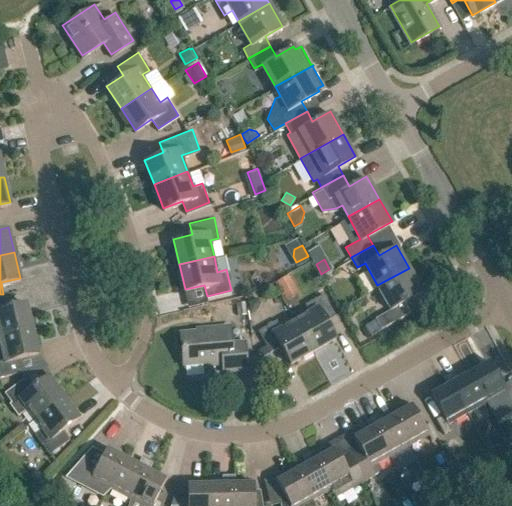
[(421,290),(409,268),(377,285),(390,308),(375,316),(381,326),(410,310),(404,300),(421,290)]
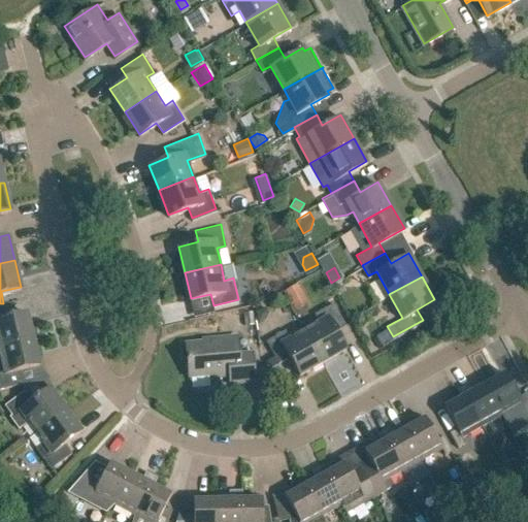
[(295,305),(307,299),(297,282),(285,288),(295,305)]
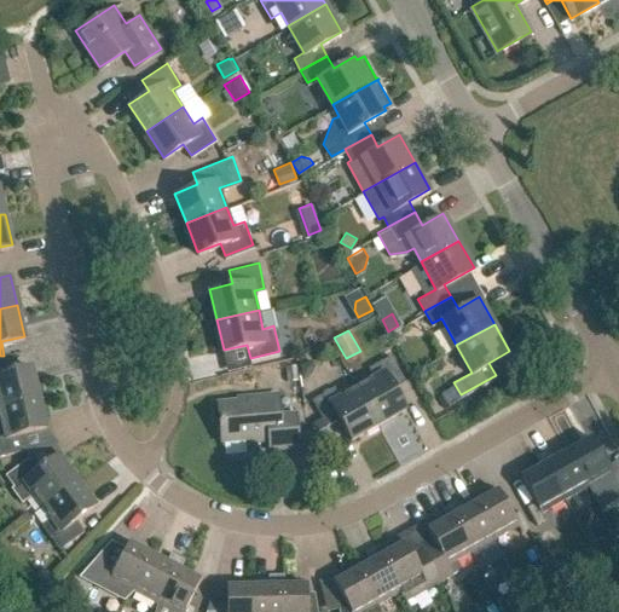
[(393,386),(405,379),(391,352),(369,365),(374,374),(357,384),(377,422),(405,406),(393,386)]
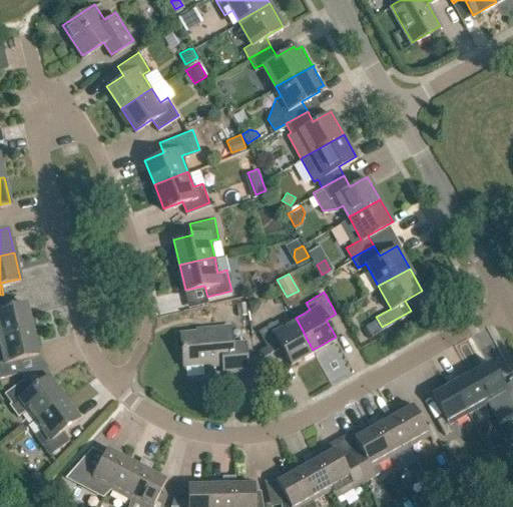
[(3,295),(0,295),(0,334),(32,327),(26,302),(6,307),(3,295)]
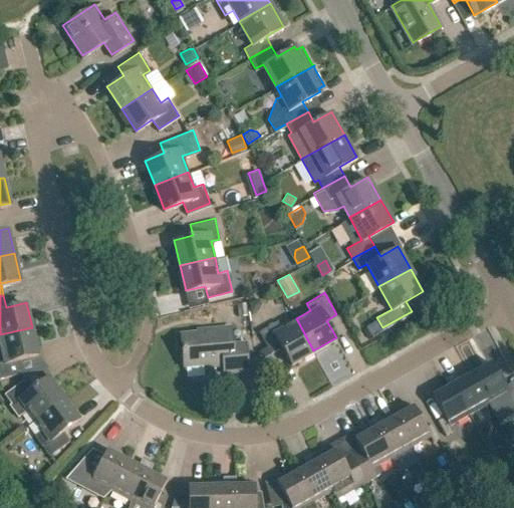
[(258,307),(261,302),(259,296),(248,299),(251,310),(258,307)]
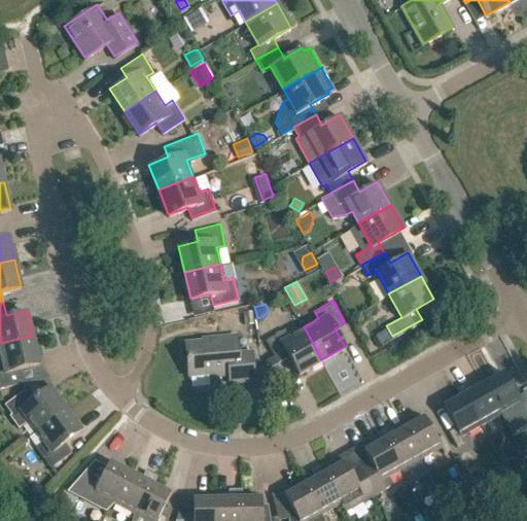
[(243,320),(252,320),(251,308),(242,309),(243,320)]
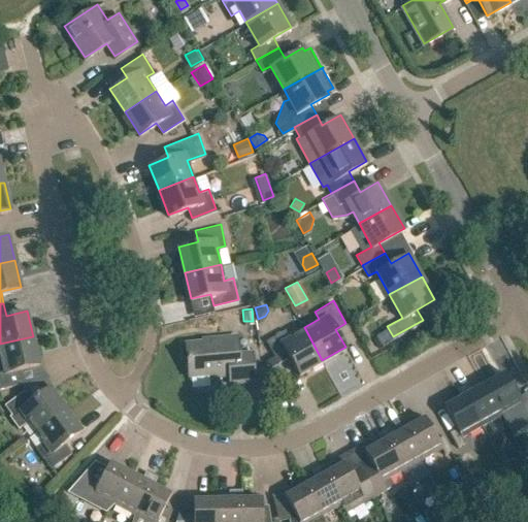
[(322,360),(304,327),(290,336),(285,328),(266,338),(278,361),(289,355),(299,372),(322,360)]
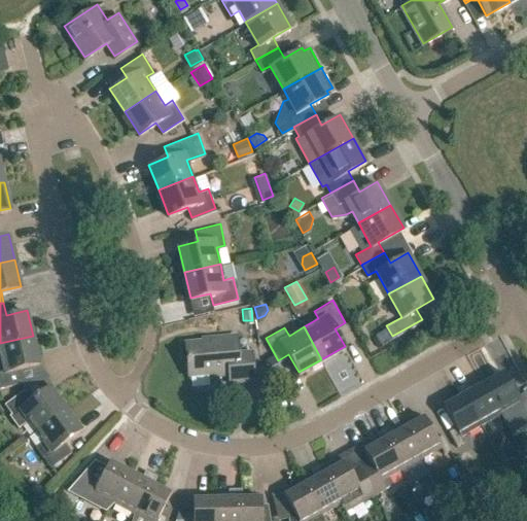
[(230,380),(254,377),(251,349),(238,350),(236,334),(203,337),(203,339),(185,341),(188,373),(211,371),(212,373),(229,372),(230,380)]
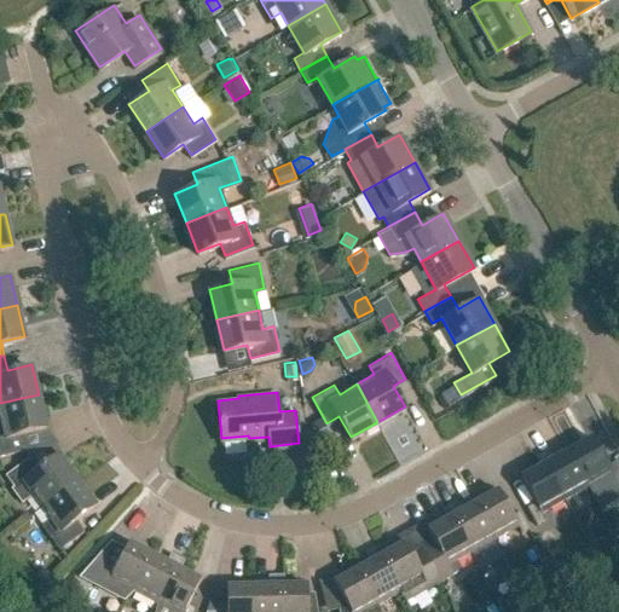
[(0,403),(0,452),(25,446),(22,431),(46,426),(39,394),(0,403)]
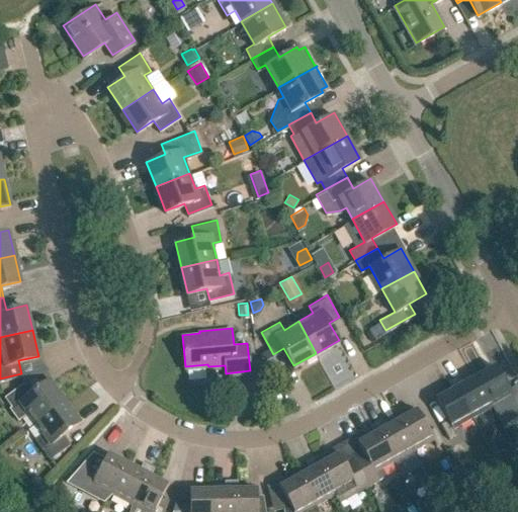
[(321,360),(331,382),(352,372),(342,350),(321,360)]
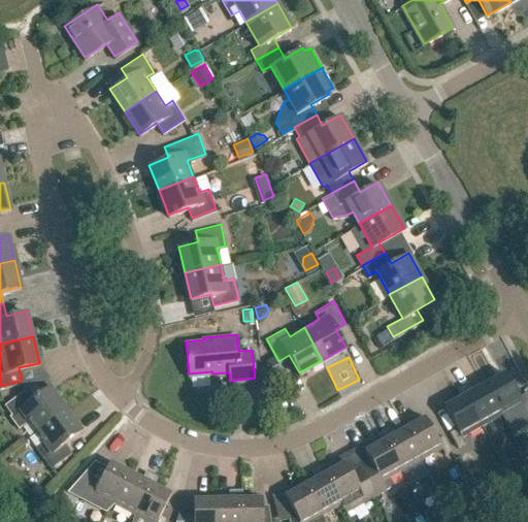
[(504,369),(484,382),(501,413),(513,405),(519,417),(526,419),(527,418),(527,396),(526,393),(520,397),(504,369)]
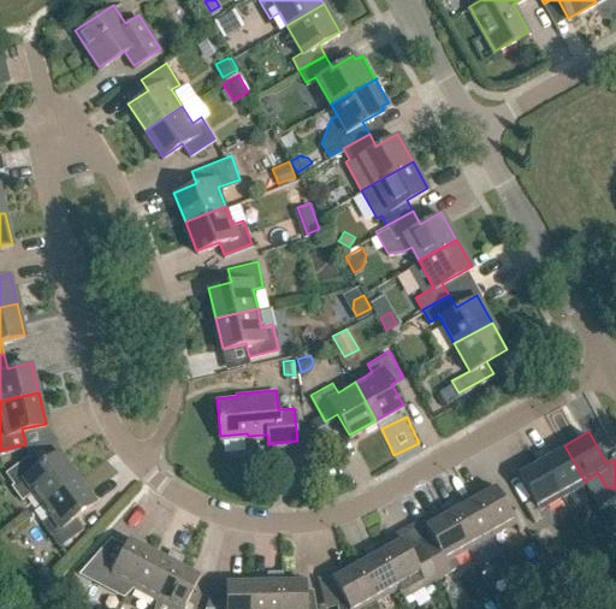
[(562,495),(585,482),(564,445),(551,453),(546,444),(533,451),(538,460),(542,459),(562,495)]
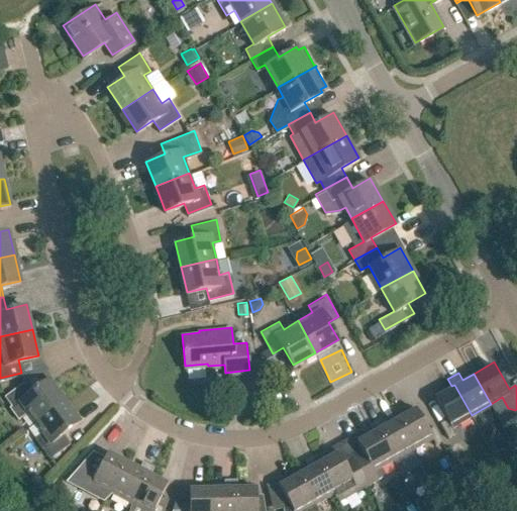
[(35,420),(64,399),(48,378),(32,390),(24,379),(4,394),(11,403),(9,405),(17,417),(27,410),(35,420)]
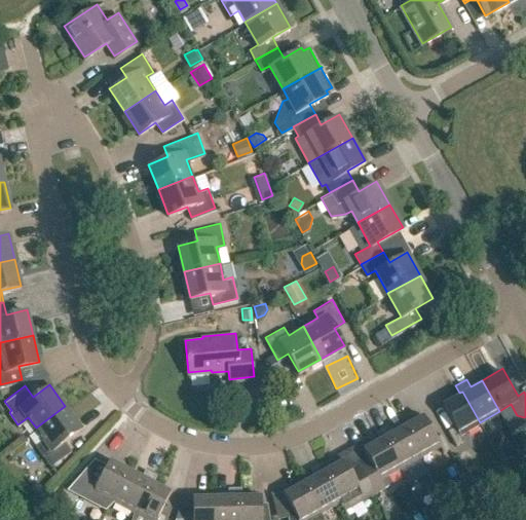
[(460,434),(480,422),(462,392),(459,393),(442,403),(454,424),(447,429),(456,443),(463,439),(460,434)]
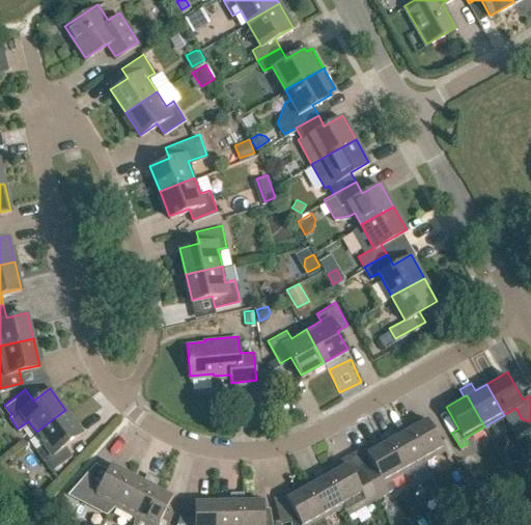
[(65,443),(81,432),(65,410),(36,432),(44,442),(36,447),(51,468),(72,453),(65,443)]
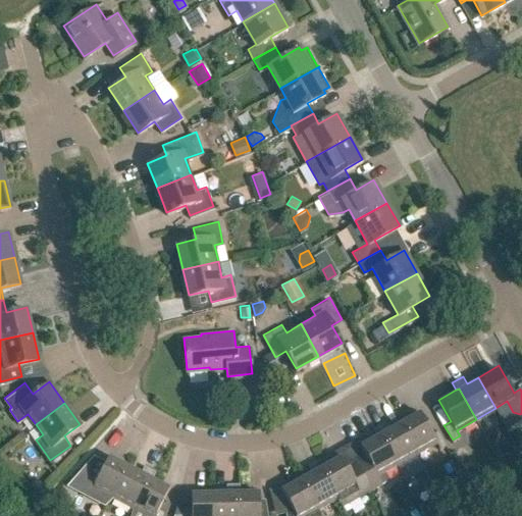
[(439,447),(447,443),(438,428),(431,432),(419,410),(399,421),(417,453),(436,442),(439,447)]
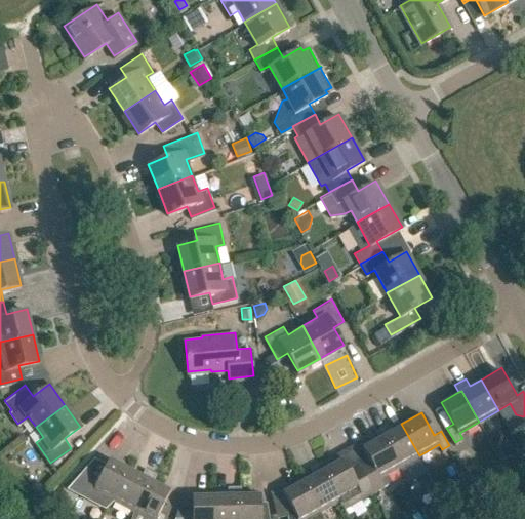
[(400,466),(419,455),(401,424),(391,430),(387,423),(374,429),(379,437),(381,435),(400,466)]
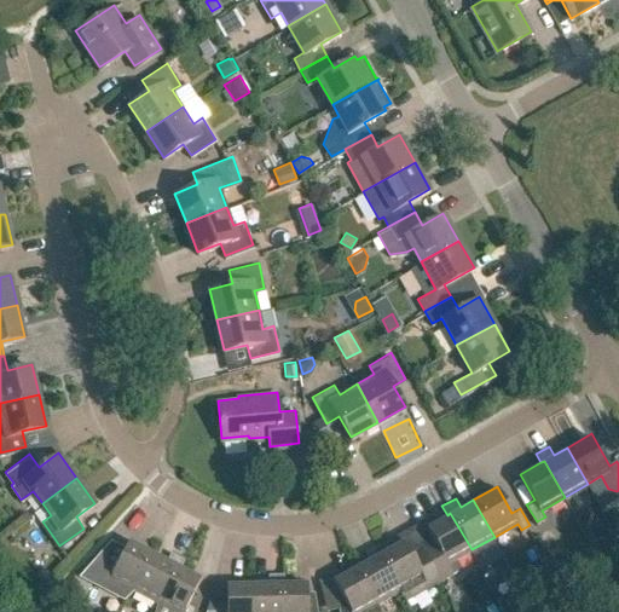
[(472,549),(450,513),(447,515),(427,526),(434,540),(423,547),(440,578),(458,569),(458,564),(456,558),(472,549)]
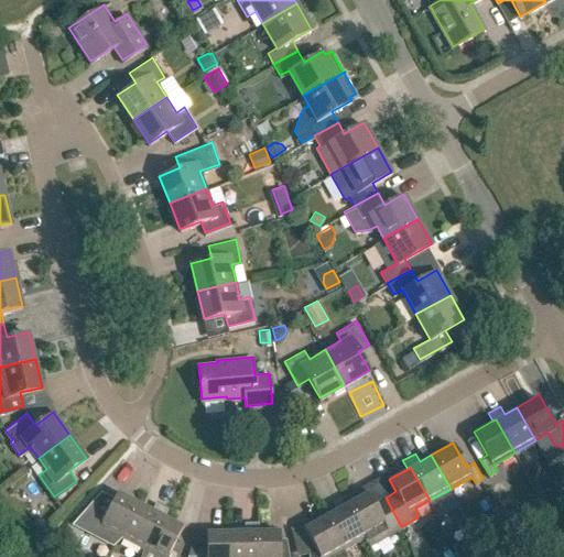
[(551,502),(563,494),(556,481),(543,488),(551,502)]
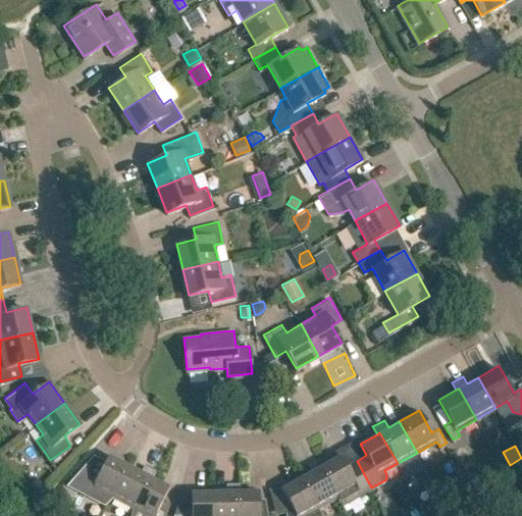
[(112,496),(129,465),(108,454),(106,460),(94,453),(68,480),(108,501),(112,496)]
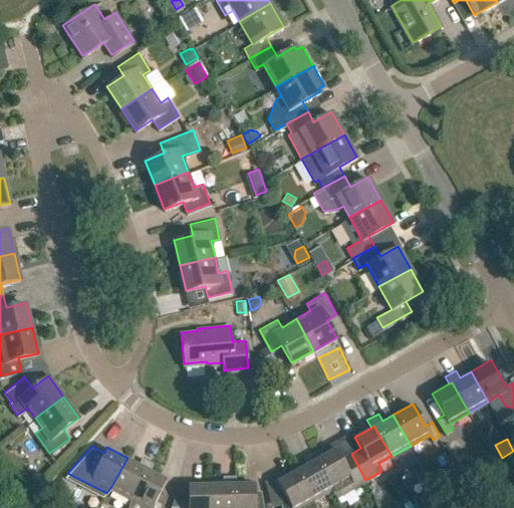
[(335,448),(318,457),(315,458),(332,489),(336,496),(365,480),(351,454),(341,459),(335,448)]
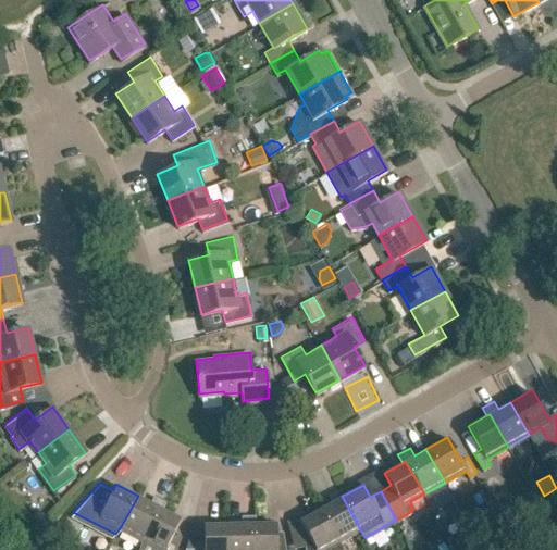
[(339,540),(360,529),(342,496),(345,495),(341,487),(329,494),(333,501),(321,508),(339,540)]
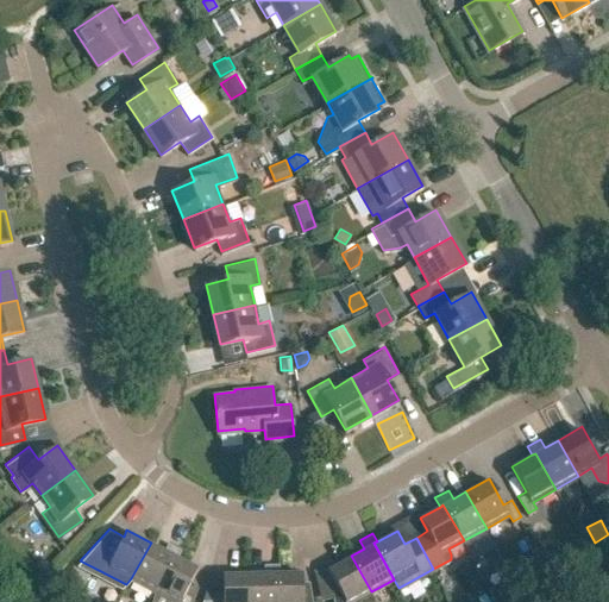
[(174,555),(176,556),(181,547),(168,540),(163,549),(151,543),(131,578),(155,590),(174,555)]
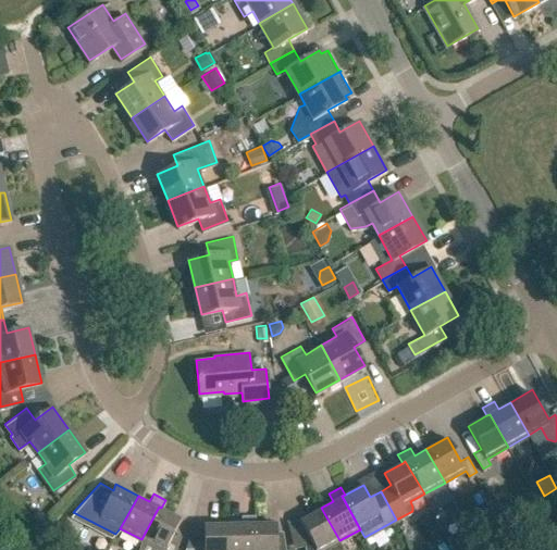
[(181,517),(161,508),(159,507),(141,539),(161,549),(174,549),(176,544),(170,539),(181,517)]
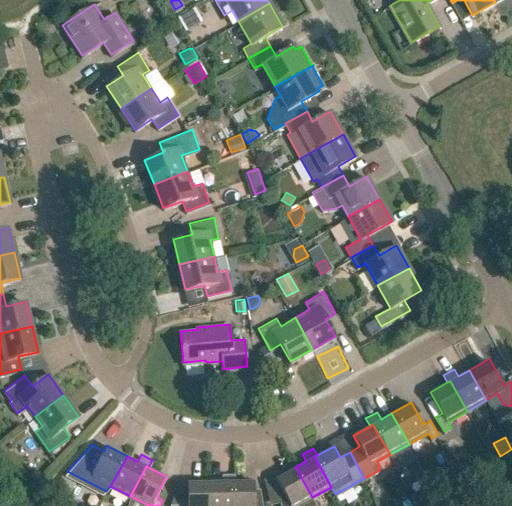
[(296,505),(312,497),(295,467),(275,478),(286,497),(279,500),(280,505),(296,505)]
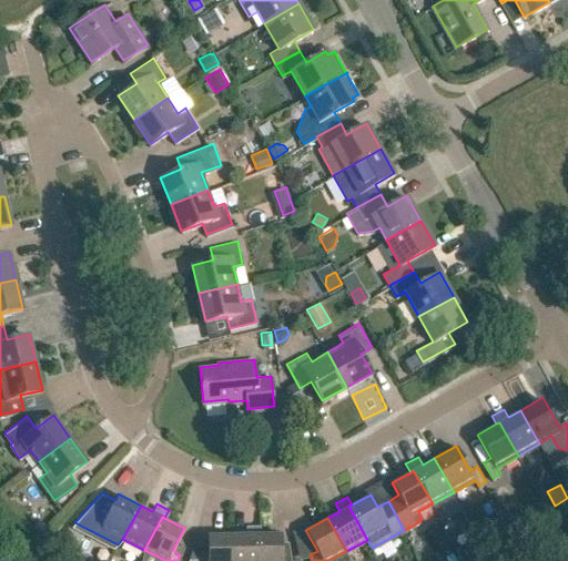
[(256,560),(256,533),(260,533),(260,523),(246,523),(246,533),(233,533),(232,560),(256,560)]
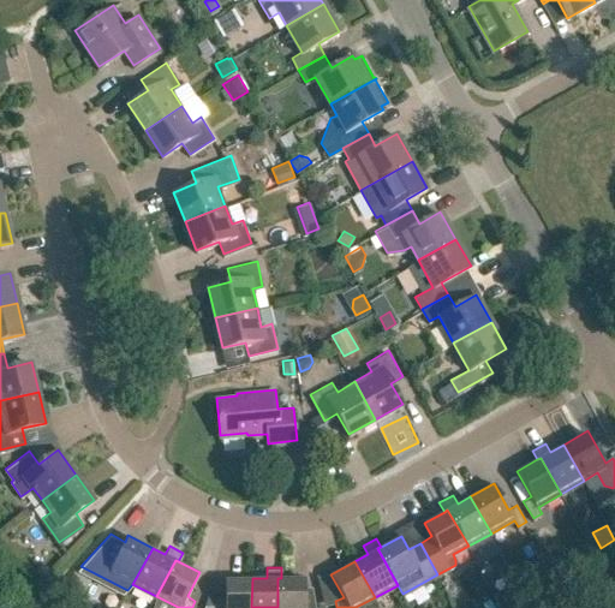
[(532,602),(547,594),(535,573),(520,582),(532,602)]
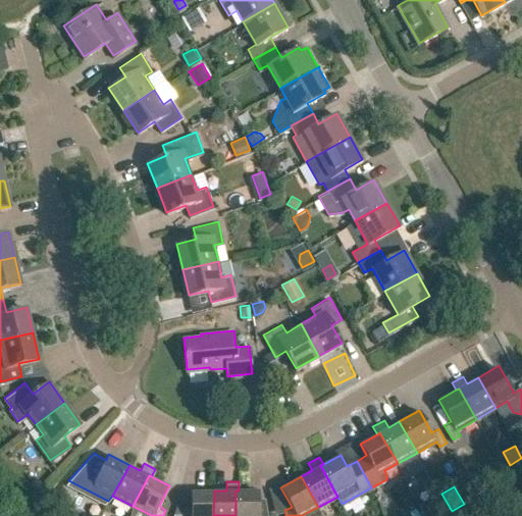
[(259,489),(239,491),(236,491),(236,515),(266,515),(266,513),(259,514),(259,489)]
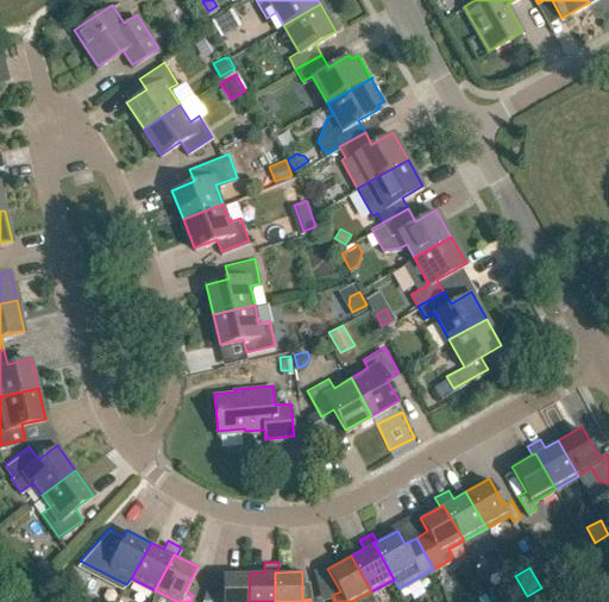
[(249,601),(250,572),(223,572),(223,600),(203,600),(202,601),(249,601)]
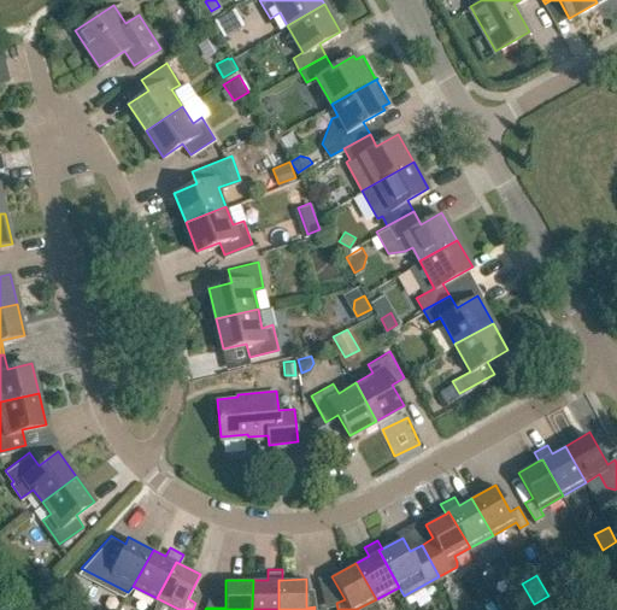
[(507,609),(515,609),(521,606),(512,591),(500,597),(507,609)]
